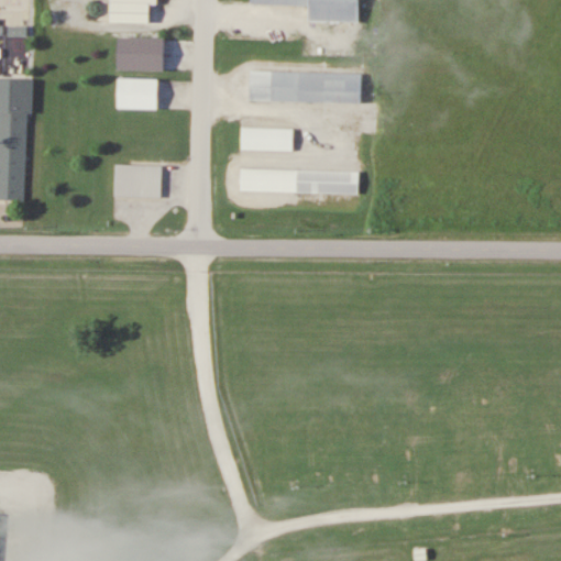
[(110,0),(110,24),(149,25),(150,7),(158,7),(158,0),(110,0)]
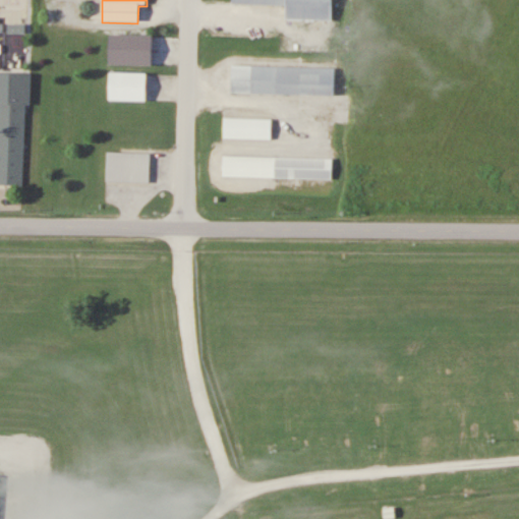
[(233,0),(233,3),(285,5),(285,18),(332,19),(332,0),(233,0)]
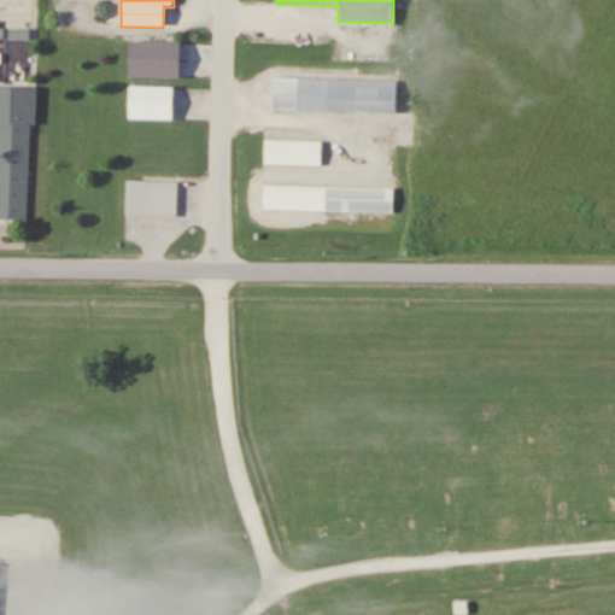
[(273,111),(273,80),(393,82),(392,113),(273,111)]
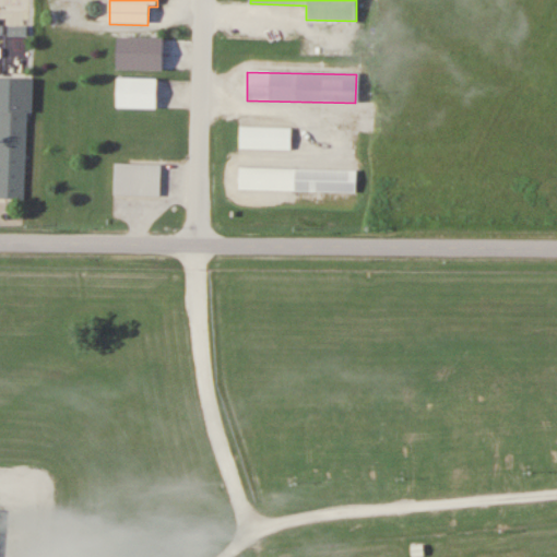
[(0,79),(28,80),(25,194),(0,193),(0,79)]
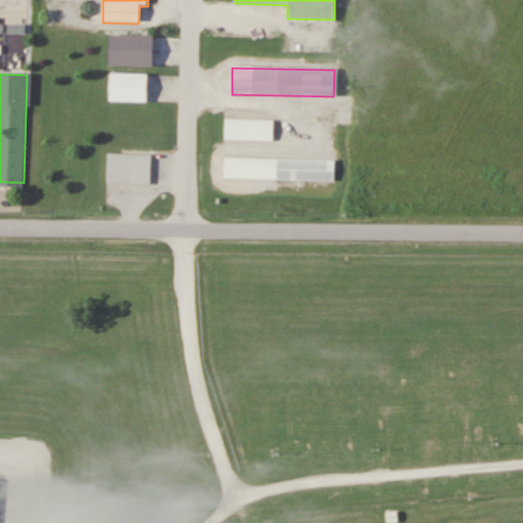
[(111,74),(110,99),(147,99),(148,74),(111,74)]
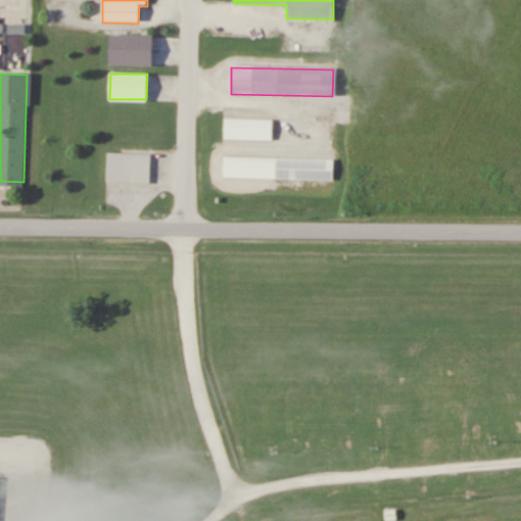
[(225,117),(224,137),(271,138),(271,119),(225,117)]
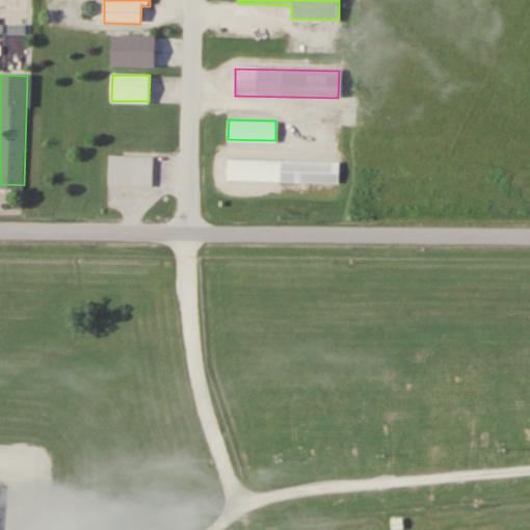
[(107,159),(107,184),(152,184),(152,159),(107,159)]
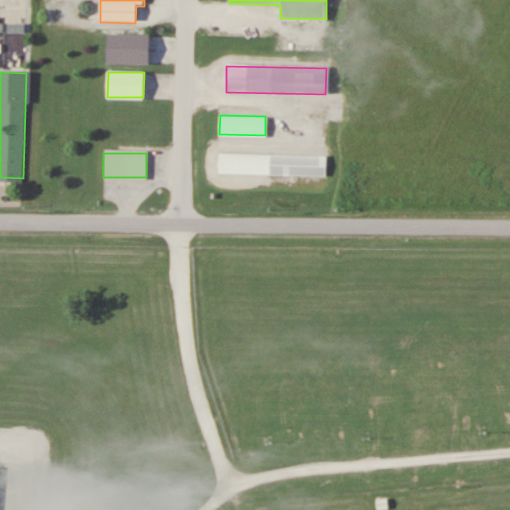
[(219,153),(219,172),(325,175),(325,156),(219,153)]
